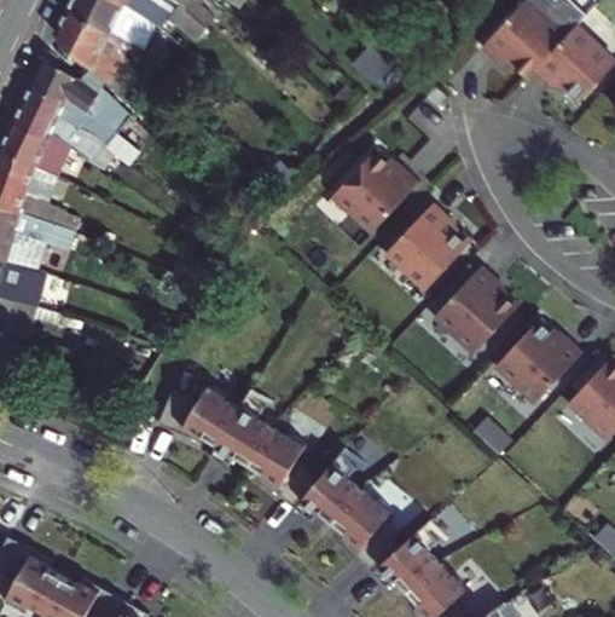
[(155,24),(115,0),(69,0),(67,7),(141,48),(155,24)]
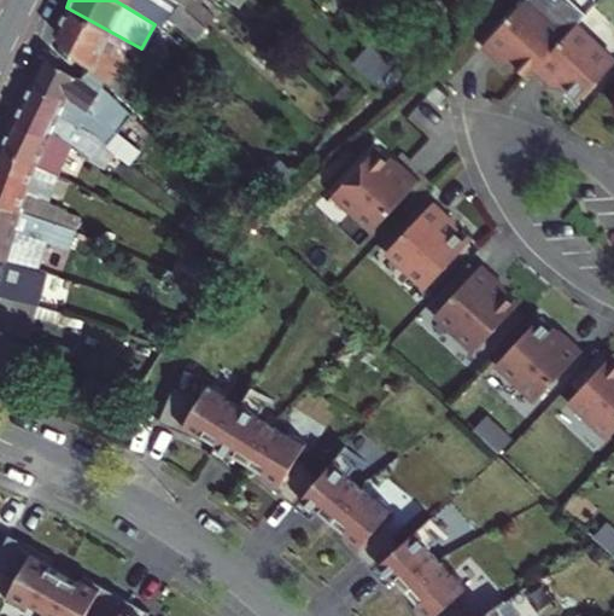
[(206,29),(205,28),(174,0),(115,0),(155,24),(159,28),(167,17),(196,41),(206,29)]
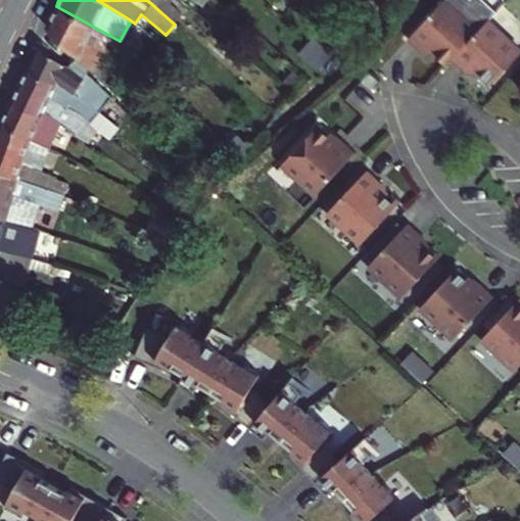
[(147,0),(174,24),(181,14),(169,4),(162,0),(147,0)]
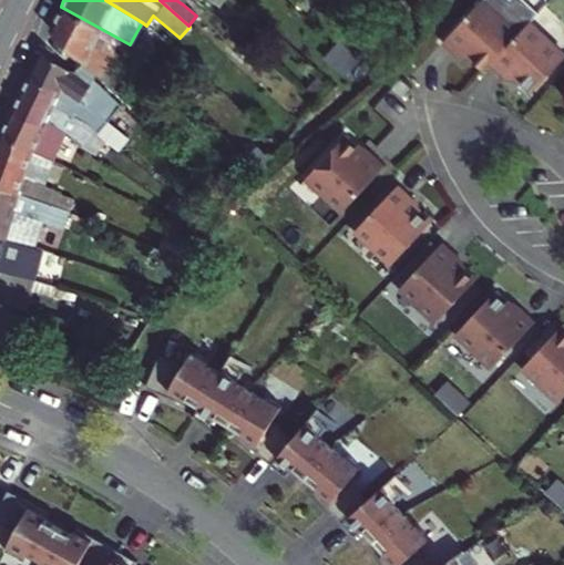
[(520,31),(485,0),(478,0),(440,47),(490,72),(520,31)]
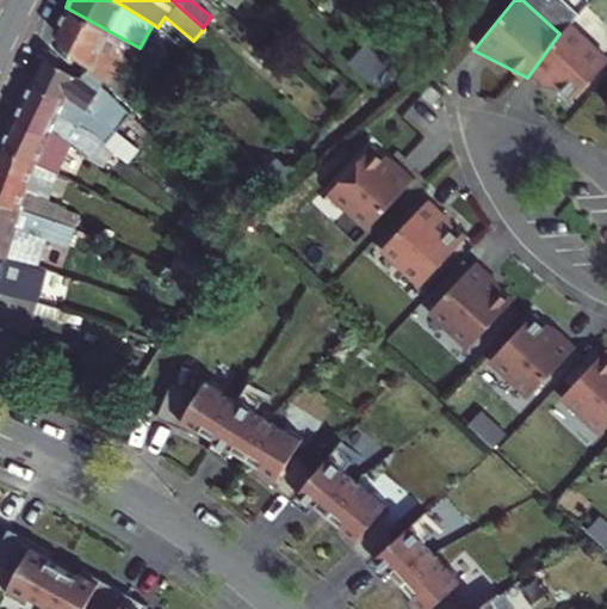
[(124,78),(140,48),(66,7),(53,35),(90,68),(136,112),(148,100),(124,78)]
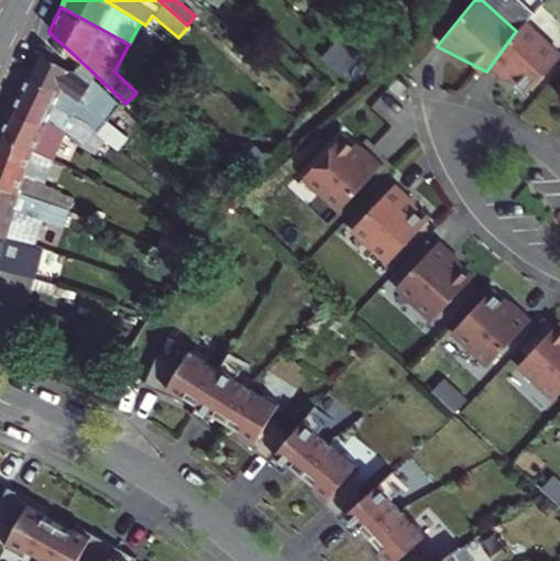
[(486,72),(528,95),(559,55),(559,54),(524,21),(516,31),(486,72)]
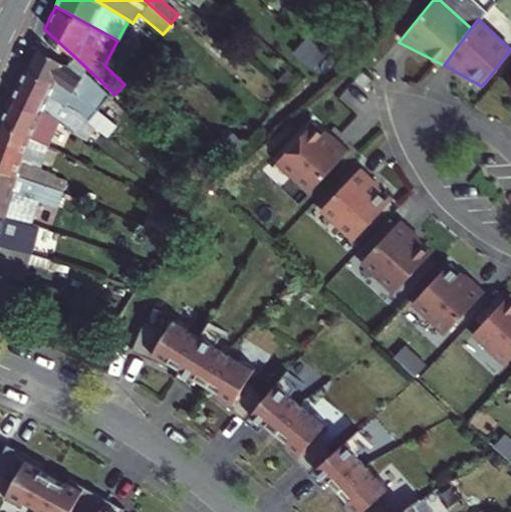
[(78,114),(82,117),(83,118),(90,105),(86,99),(92,86),(80,80),(81,77),(64,67),(37,45),(24,70),(55,84),(49,98),(78,114)]
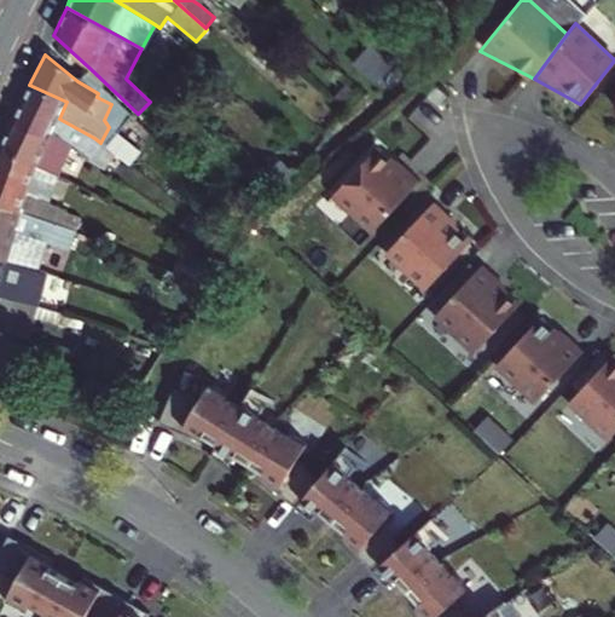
[(87,160),(99,142),(94,138),(59,119),(67,102),(29,85),(15,115),(54,136),(69,146),(87,160)]
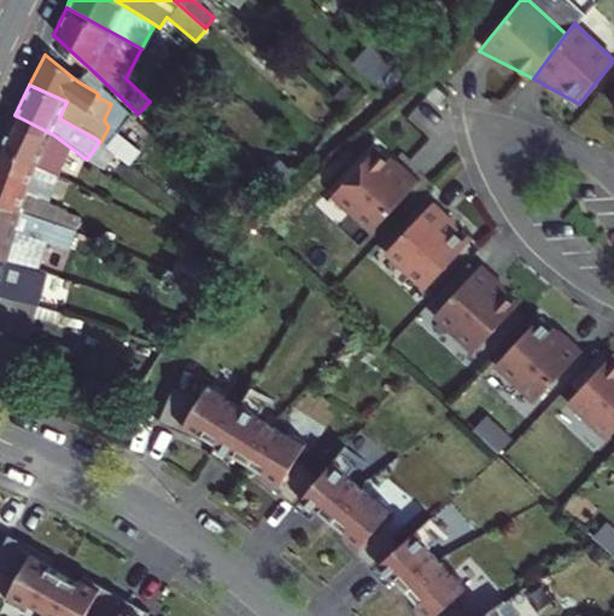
[(54,135),(15,115),(0,150),(51,174),(56,176),(69,146),(54,135)]
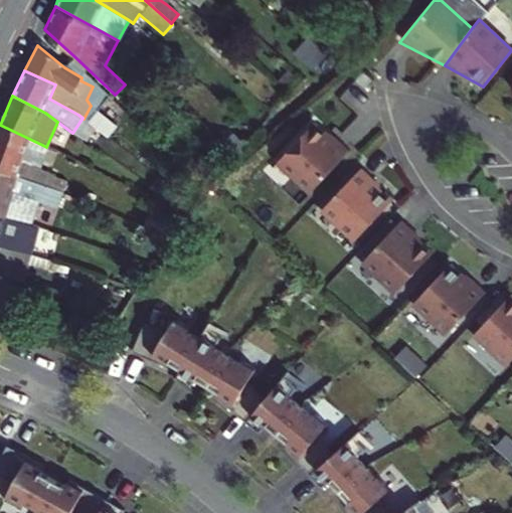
[(84,142),(95,128),(83,119),(82,118),(72,133),(84,142)]
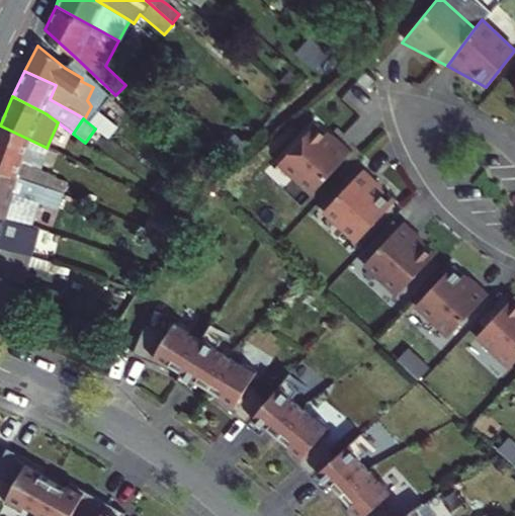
[(352,154),(312,123),(276,162),(310,194),(352,154)]
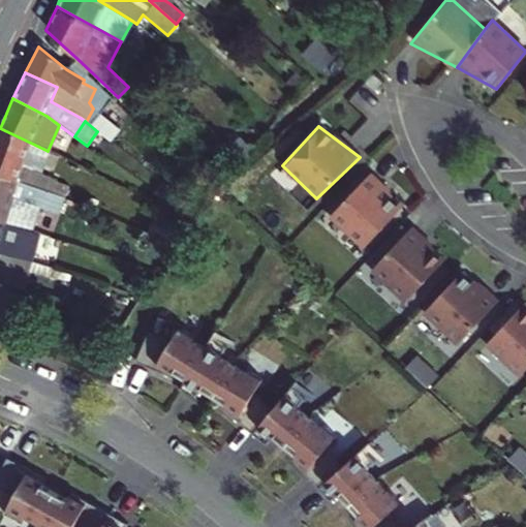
[(0,175),(51,193),(57,176),(52,174),(53,171),(38,164),(43,149),(0,128),(0,175)]
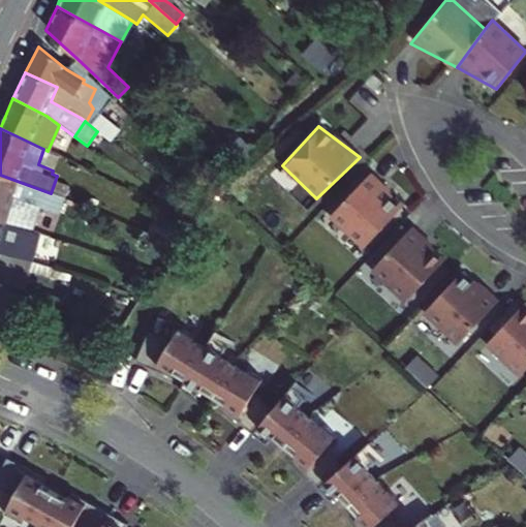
[(56,146),(52,153),(58,156),(62,149),(56,146)]
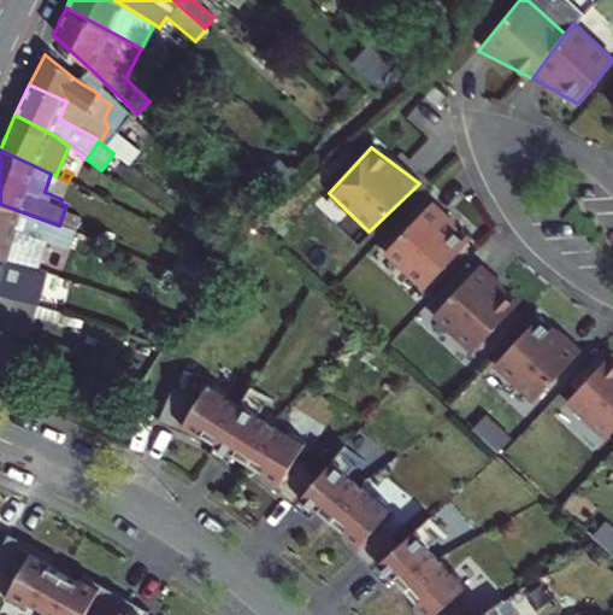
[(472,240),(431,200),(382,253),(424,287),(472,240)]
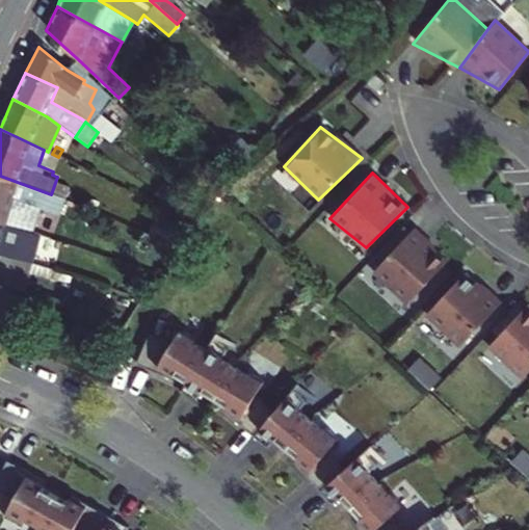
[(51,194),(0,176),(0,222),(32,233),(38,208),(57,215),(63,200),(51,194)]
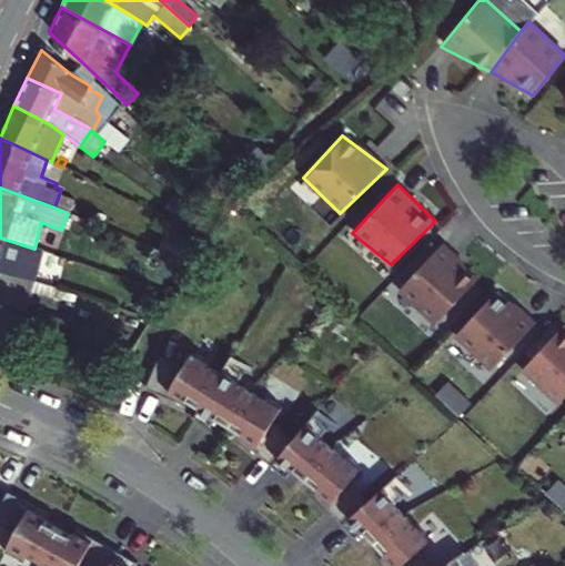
[(34,249),(0,238),(0,272),(30,281),(34,283),(43,252),(34,249)]
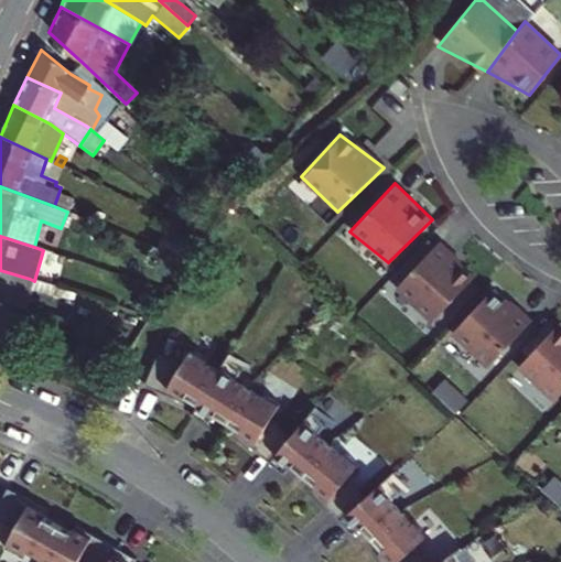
[(476,276),(439,241),(396,289),(432,320),(476,276)]
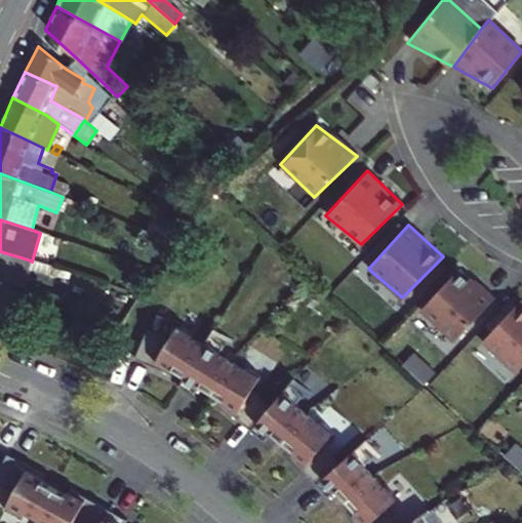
[(0,284),(4,286),(13,289),(23,292),(27,277),(23,276),(28,259),(0,251),(0,284)]
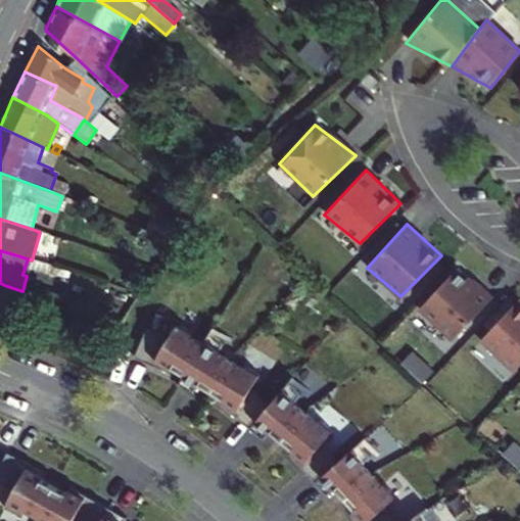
[(492,295),(459,264),(418,308),(451,340),(492,295)]
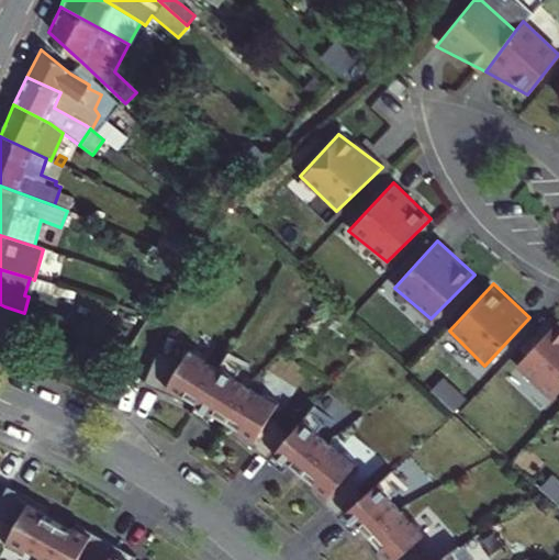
[(0,342),(4,344),(14,310),(4,306),(0,322),(0,342)]
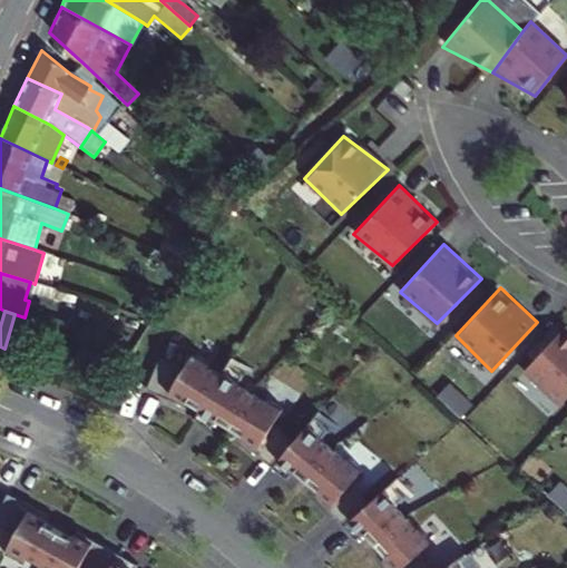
[(566,397),(566,325),(522,371),(559,405),(566,397)]
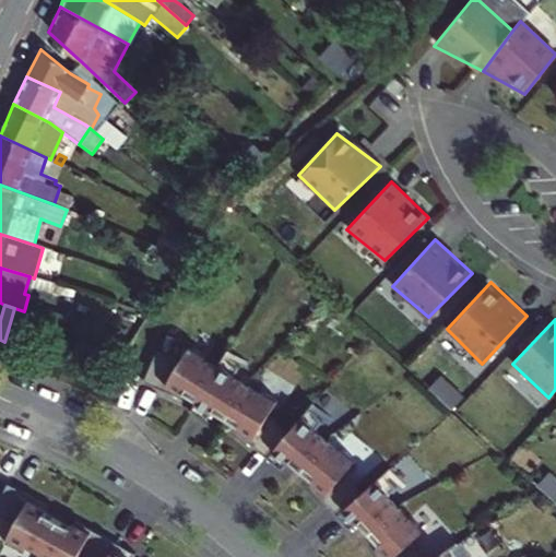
[(196,399),(215,367),(203,359),(204,356),(188,346),(179,362),(155,351),(141,380),(178,398),(184,391),(196,399)]
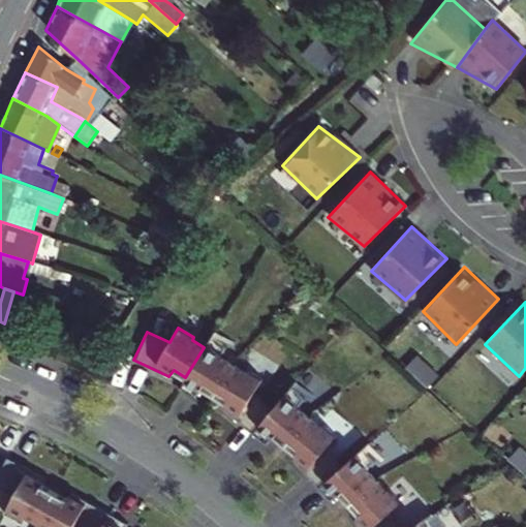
[(185,377),(179,389),(193,398),(200,388),(213,395),(231,364),(218,357),(220,353),(206,344),(204,347),(185,377)]
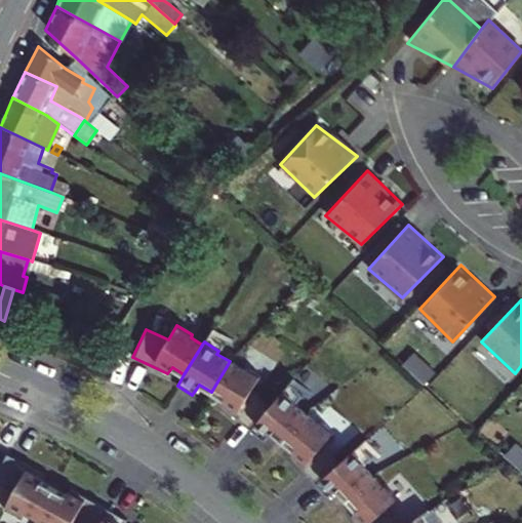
[(243,368),(230,361),(211,392),(224,399),(219,405),(249,430),(271,404),(251,388),(261,373),(244,365),(243,368)]
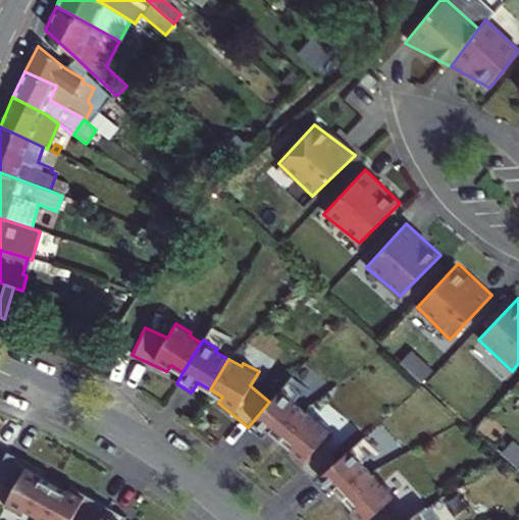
[(269,402),(248,427),(261,438),(269,429),(280,438),(304,410),(293,400),(295,398),(282,386),(269,402)]
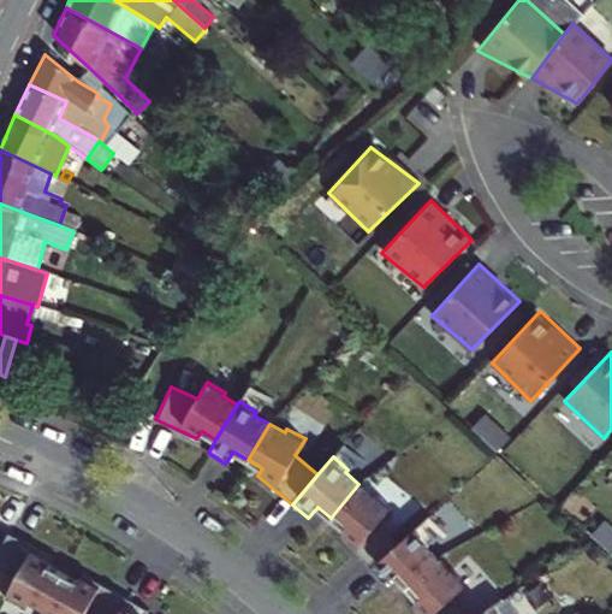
[(358,484),(331,518),(344,529),(338,535),(368,568),(398,542),(378,519),(391,505),(374,491),(372,495),(358,484)]
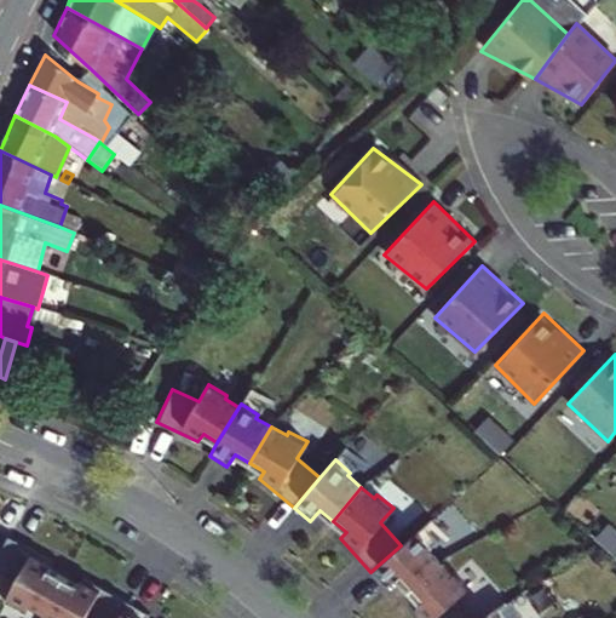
[(401,545),(370,572),(385,588),(396,578),(407,590),(439,561),(429,548),(431,545),(418,530),(401,545)]
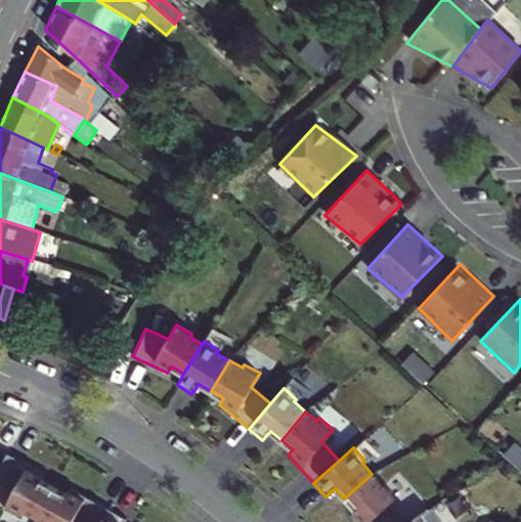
[(26,508),(38,517),(55,485),(43,478),(46,472),(9,450),(0,466),(0,481),(14,490),(5,507),(20,516),(26,508)]
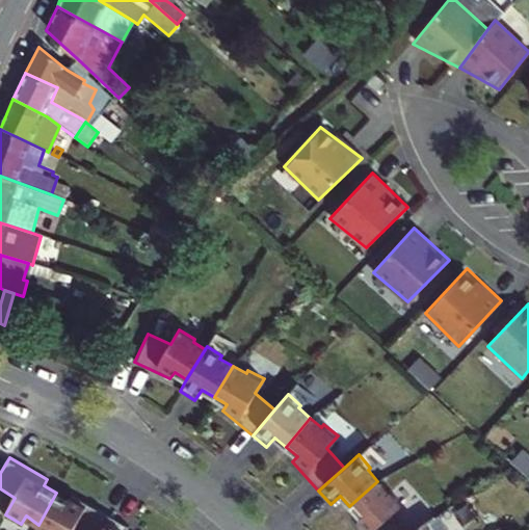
[(377,481),(349,506),(360,518),(354,523),(360,529),(400,529),(390,513),(402,503),(390,489),(387,492),(377,481)]
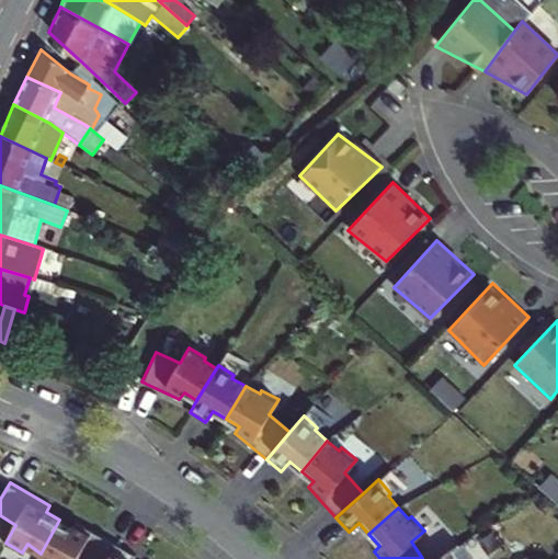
[(110,558),(121,545),(77,522),(73,527),(59,520),(41,554),(49,558),(110,558)]
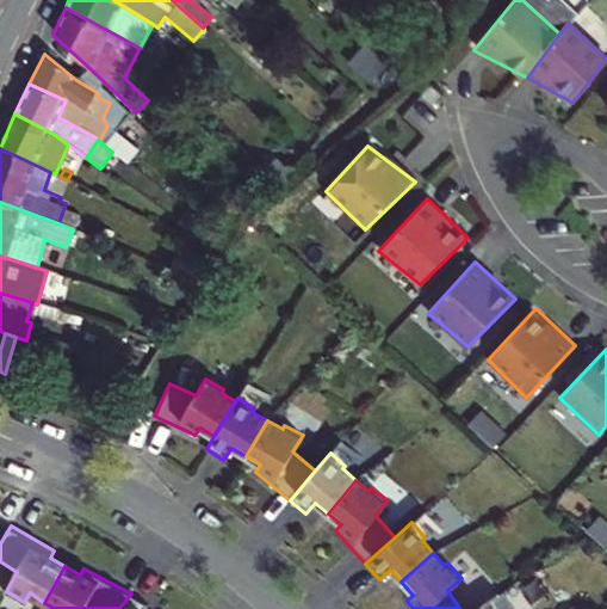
[(144,608),(149,604),(131,594),(119,608),(144,608)]
